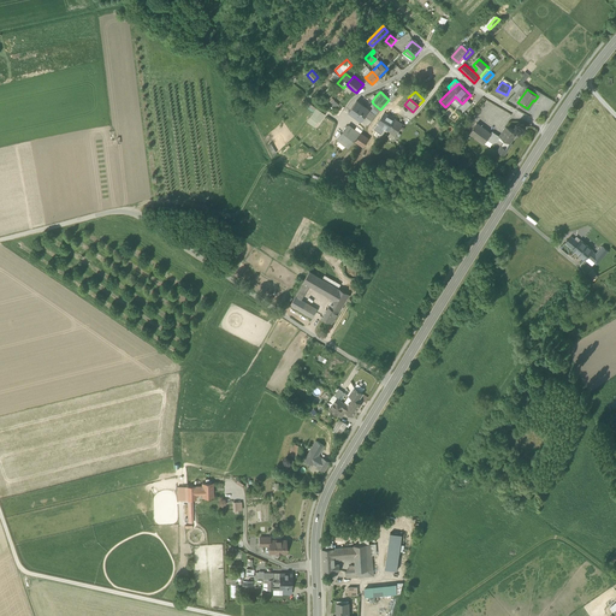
[(472,104),(467,99),(462,104),(461,102),(458,106),(463,111),(472,104)]
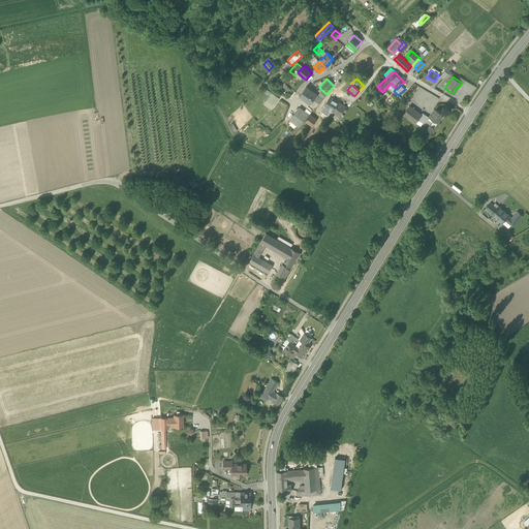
[(270,95),(272,93),(262,86),(260,88),(270,95)]
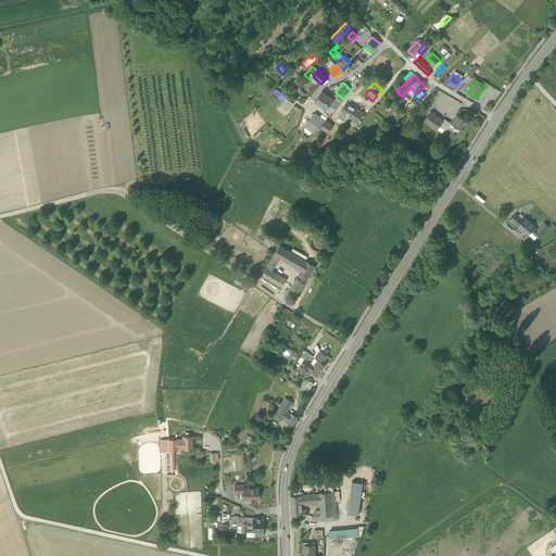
[(307,95),(302,90),(298,95),(303,99),(307,95)]
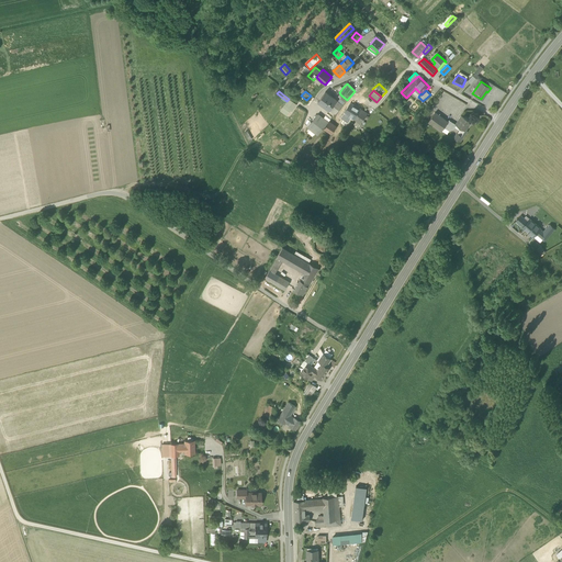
[(317,101),(329,111),(330,110),(337,101),(325,91),(317,101)]
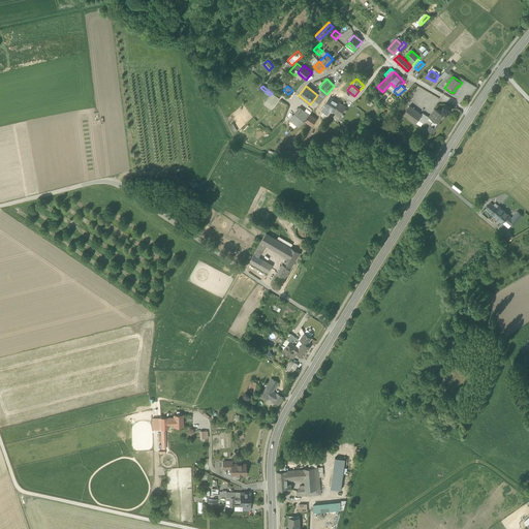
[(279,98),(272,93),(270,95),(267,99),(274,104),(274,105),(279,98)]
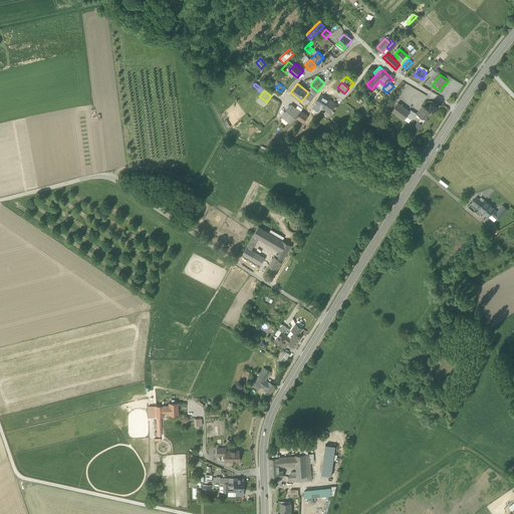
[(306,104),(312,96),(308,93),(308,92),(302,100),(306,104)]
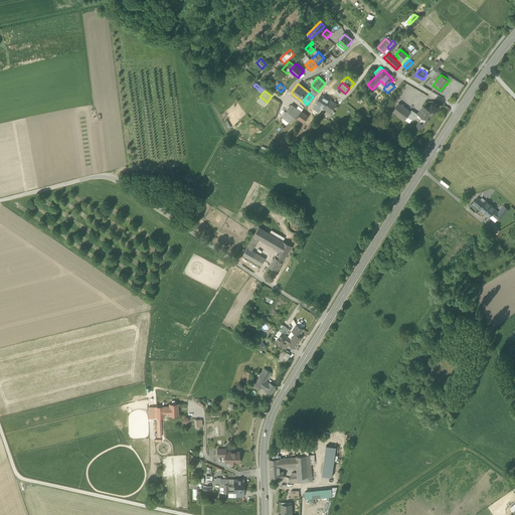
[(323,108),(325,110),(331,100),(322,95),(316,104),(323,108)]
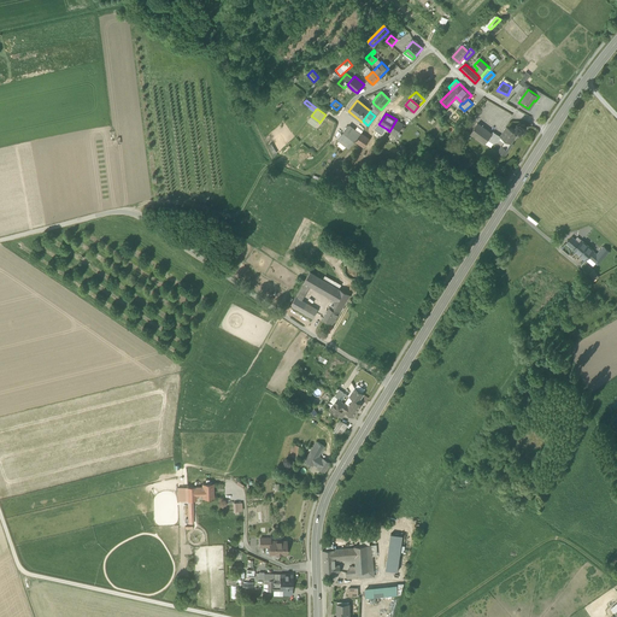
[(319,122),(311,116),(307,122),(315,128),(319,122)]
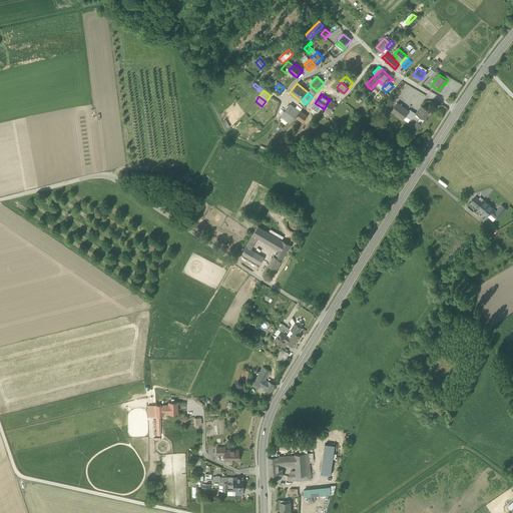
[(335,103),(330,99),(324,109),(330,112),(335,103)]
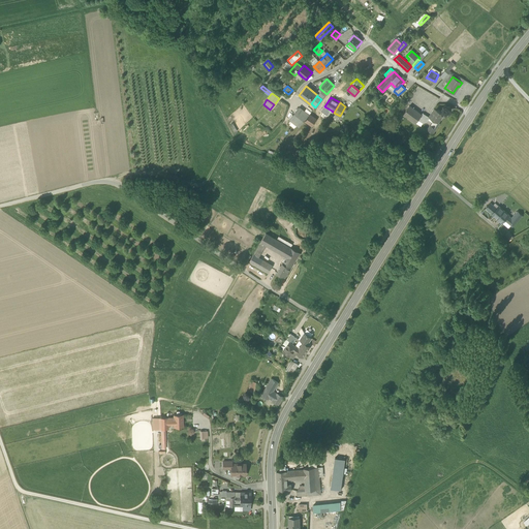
[(403,114),(415,123),(418,119),(422,114),(409,105),(403,114)]
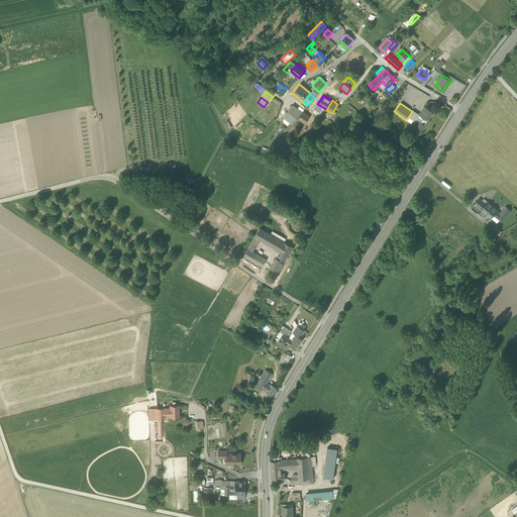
[(314,108),(321,113),(324,108),(317,104),(314,108)]
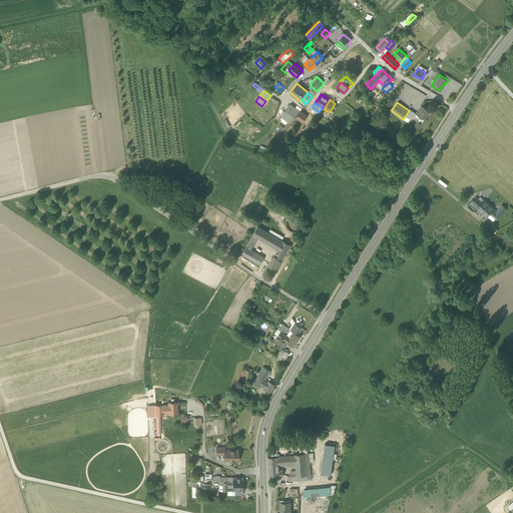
[(285,112),(294,118),(300,110),(290,104),(285,112)]
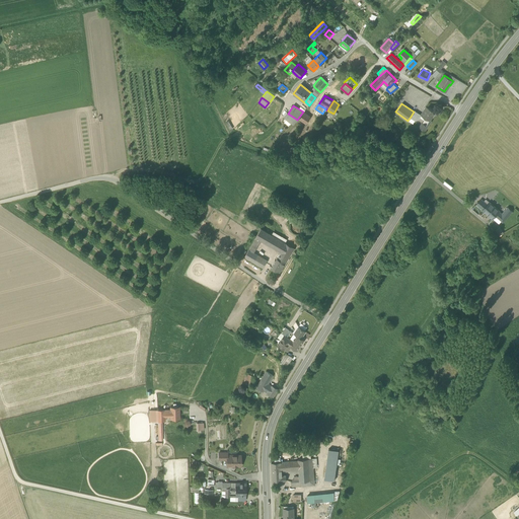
[(422,115),(426,118),(430,120),(435,112),(426,106),(424,110),(425,110),(422,115)]
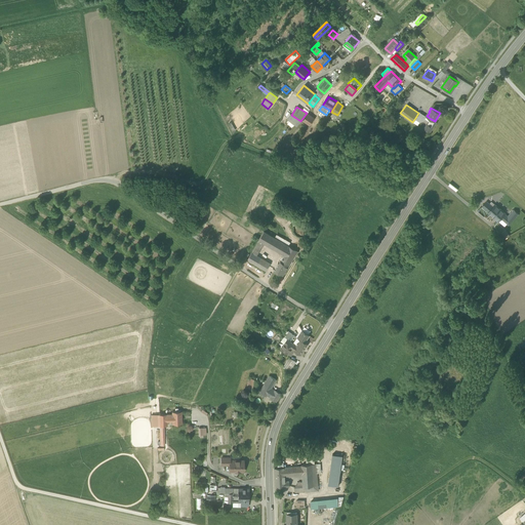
[(415,118),(420,121),(423,120),(427,116),(426,116),(419,112),(418,113),(415,118)]
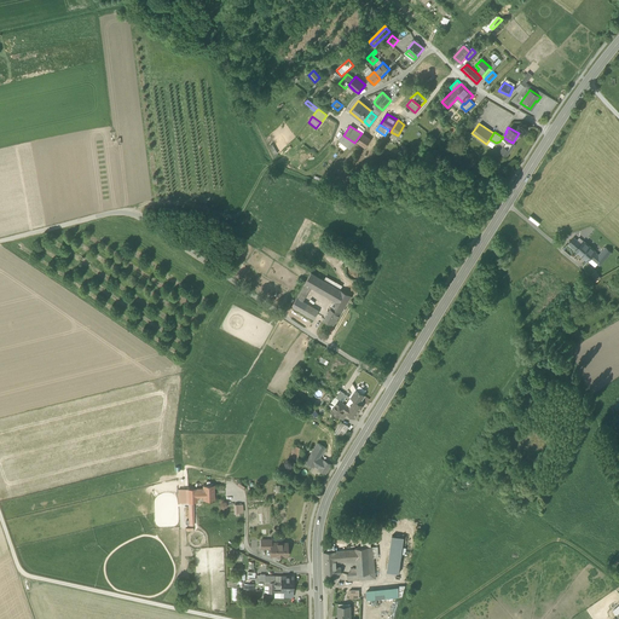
[(358,143),(366,149),(371,140),(363,134),(358,143)]
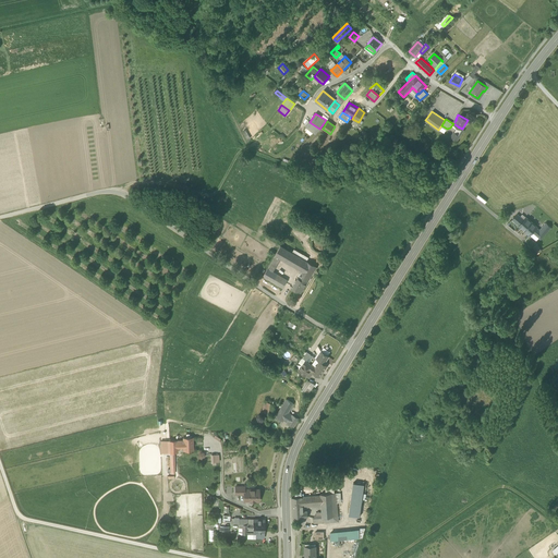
[(305,129),(315,135),(319,129),(310,122),(305,129)]
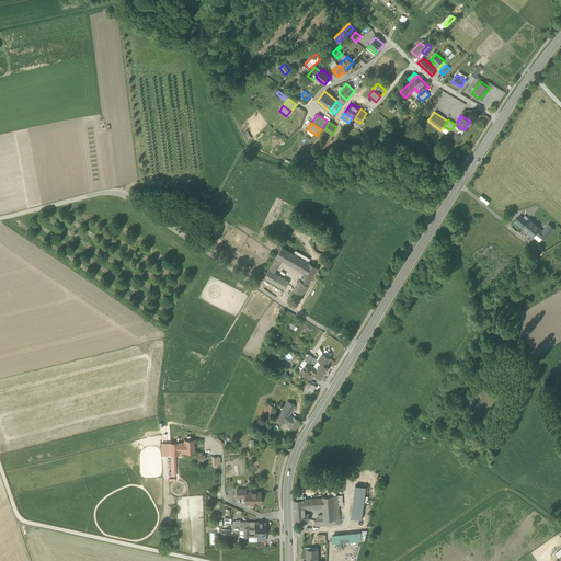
[(466,130),(465,129),(460,127),(454,137),(459,140),(466,130)]
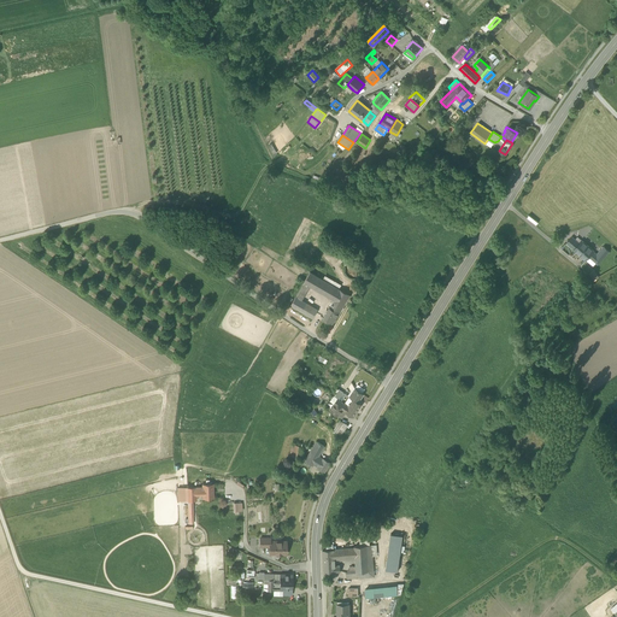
[(566,241),(574,248),(579,242),(575,239),(573,236),(566,241)]
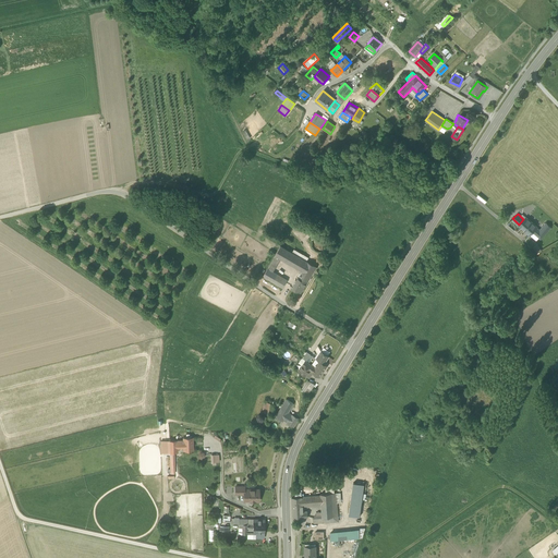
[(519,225),(524,230),(531,222),(526,217),(523,219),(519,225)]
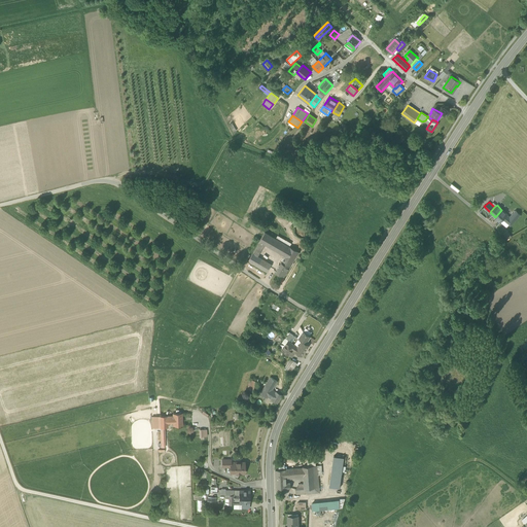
[(276,212),(299,222),(301,216),(279,206),(276,212)]
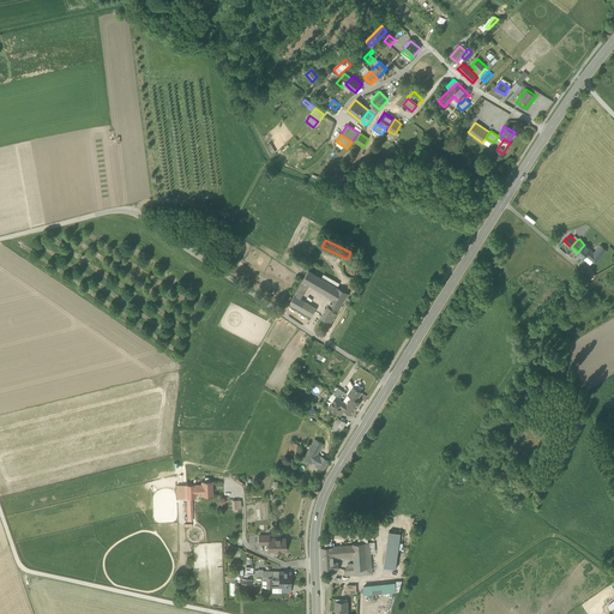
[(590,250),(584,245),(577,253),(582,258),(585,256),(590,250)]
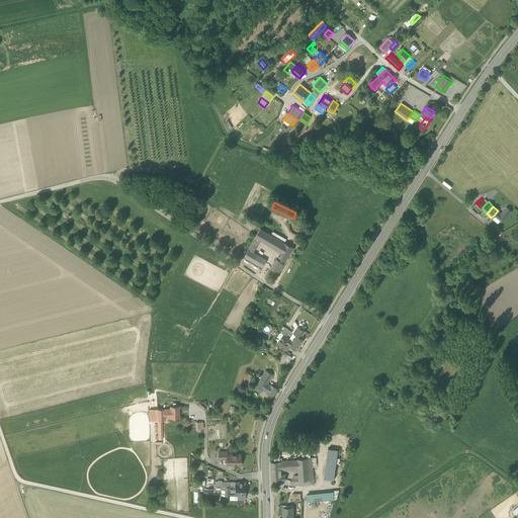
[(501,221),(502,222),(511,211),(507,207),(501,213),(498,210),(494,216),(496,218),(497,217),(501,221)]
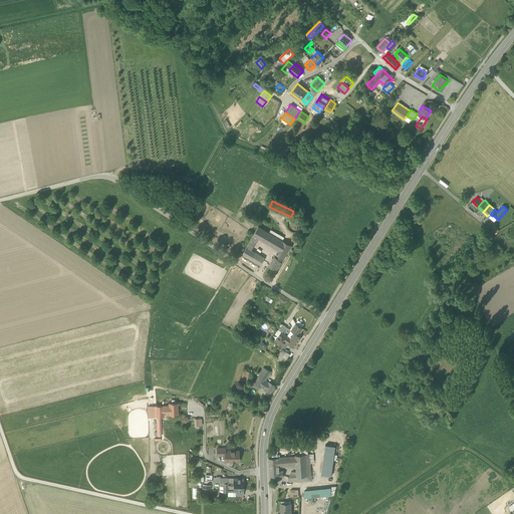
[(492,216),(490,214),(487,216),(494,222),(497,219),(493,215),(492,216)]
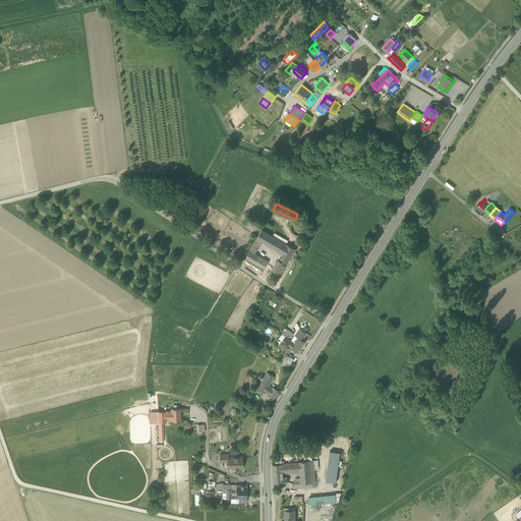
[(291,225),(291,228),(291,230),(293,232),(296,234),(298,234),(301,233),(303,232),(304,229),(305,226),(304,224),(302,222),(300,220),(297,220),(294,221),(292,223),(291,225)]
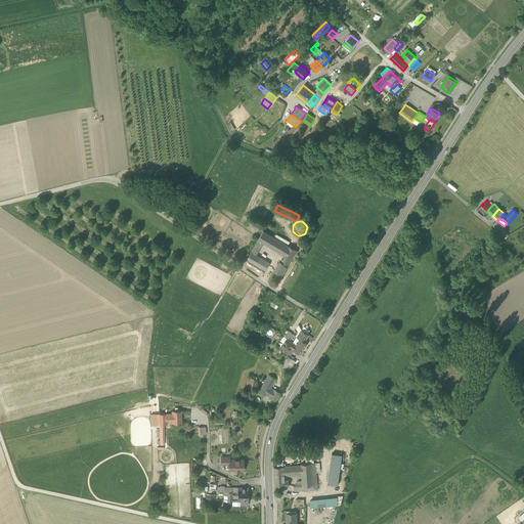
[(504,238),(509,235),(505,229),(499,232),(504,238)]
